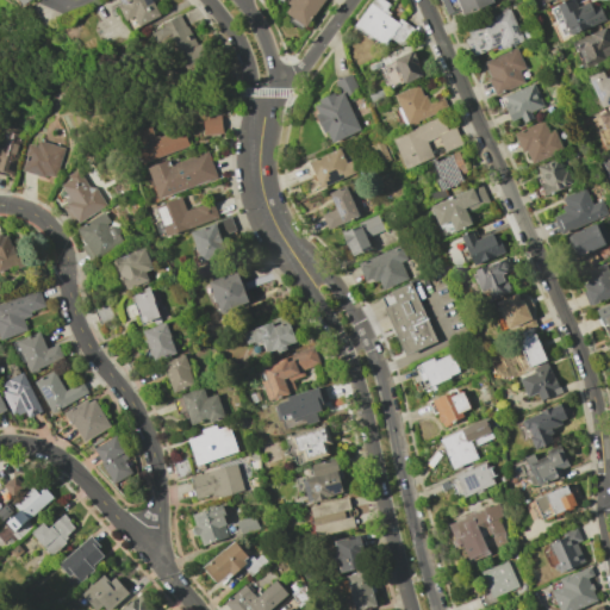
[(134,17),(137,25),(159,16),(150,0),(114,0),(125,20),(134,17)]
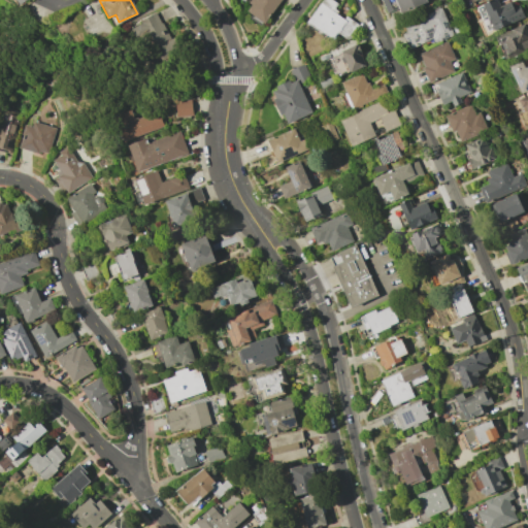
[(279,0),(248,0),(242,9),(265,24),(279,0)]
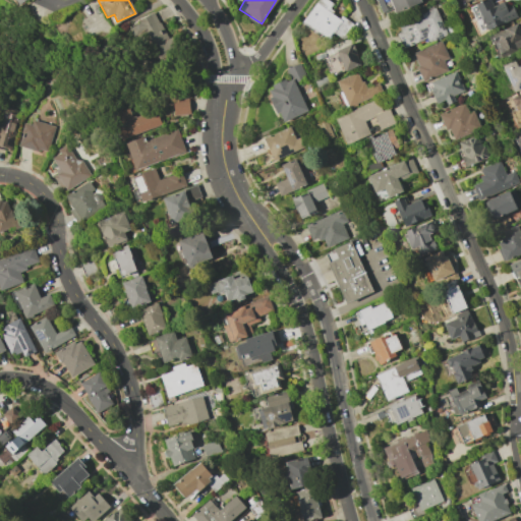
[(334,4),(327,0),(316,0),(301,22),(327,40),(333,33),(341,39),(351,24),(330,10),(334,4)]
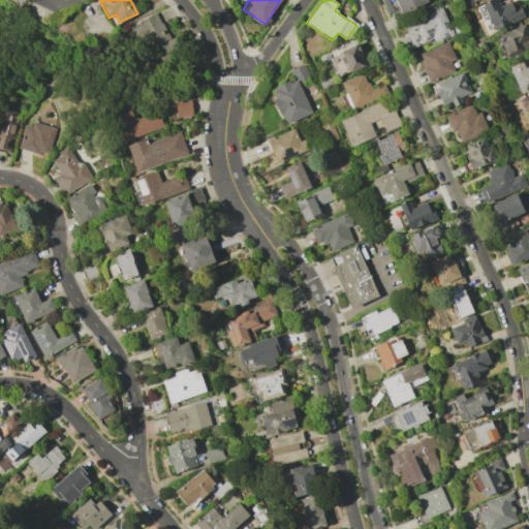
[(395,0),(401,13),(428,2),(426,0),(395,0)]
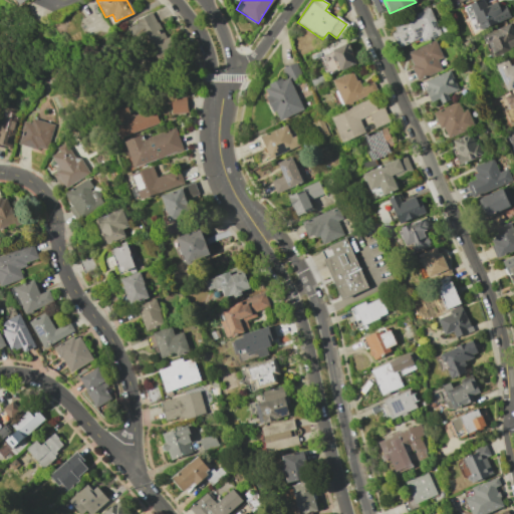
[(477,0),(468,4),(480,30),(510,16),(505,6),(499,9),(496,1),(486,6),(483,0),(477,0)]
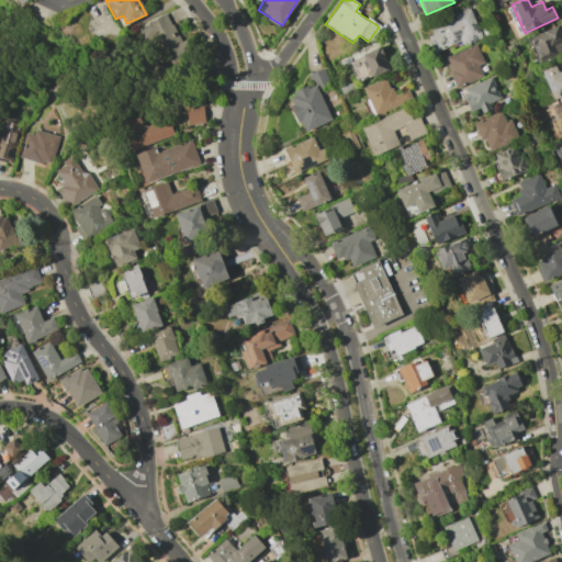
[(481,35),(470,11),(425,31),(436,55),(481,35)]
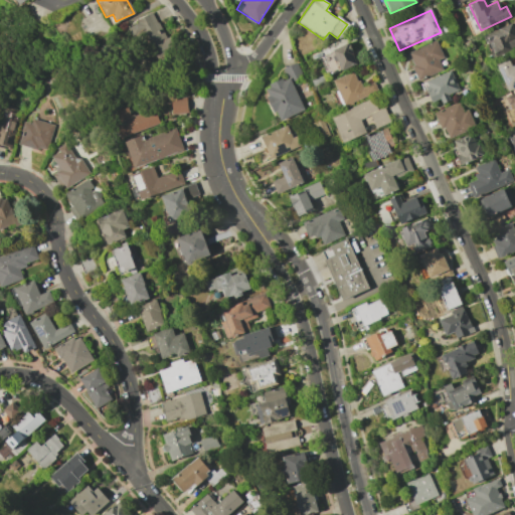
[(164,38),(153,12),(137,19),(155,61),(176,52),(170,36),(164,38)]
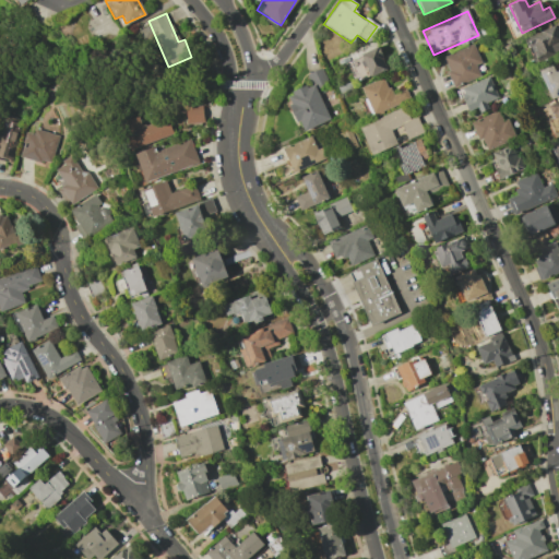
[(558,35),(555,25),(525,37),(535,61),(558,51),(558,35)]
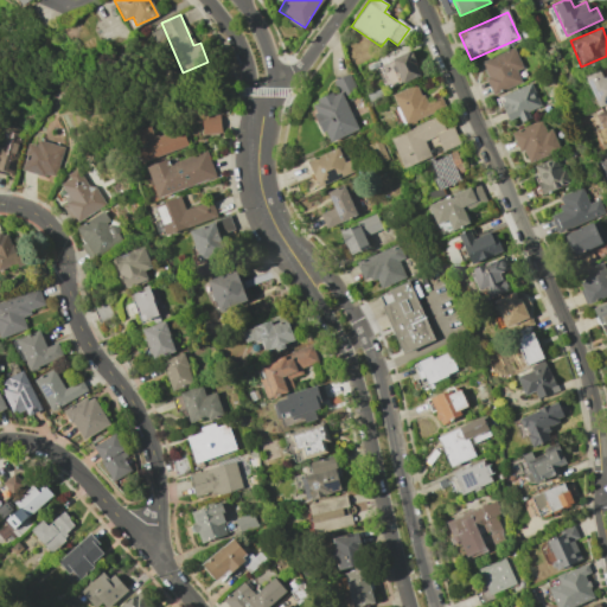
[(521,69),(515,49),(480,61),(491,94),(521,84),(517,70),(521,69)]
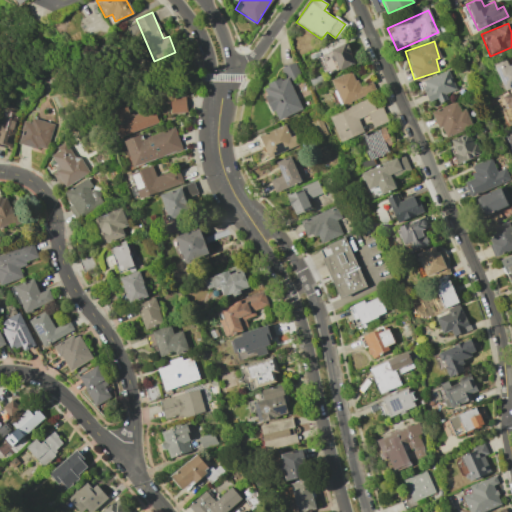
[(327,75),(355,63),(346,43),(319,55),(327,75)]
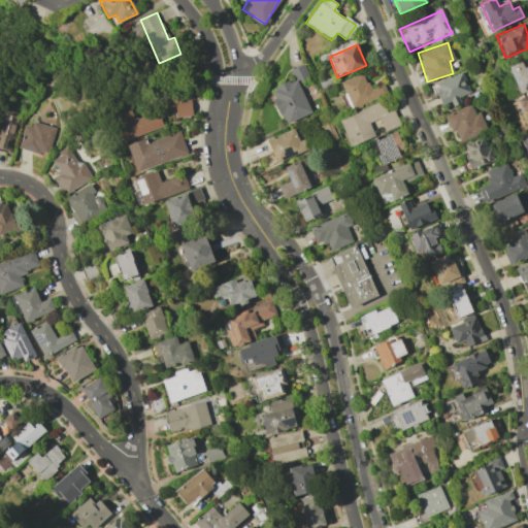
[(527,89),(527,56),(527,57),(527,65),(524,68),(521,61),(507,66),(519,93),(527,89)]
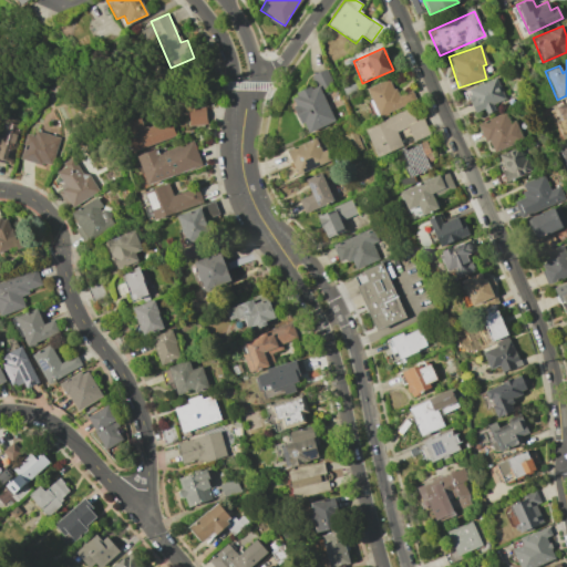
[(333,122),(318,84),(319,84),(315,73),(310,75),(315,85),(290,96),(306,133),(333,122)]
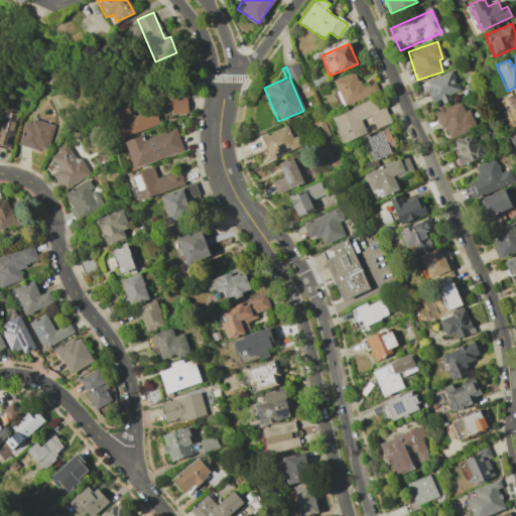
[(344,106),(378,91),(374,83),(361,88),(355,72),(333,81),(344,106)]
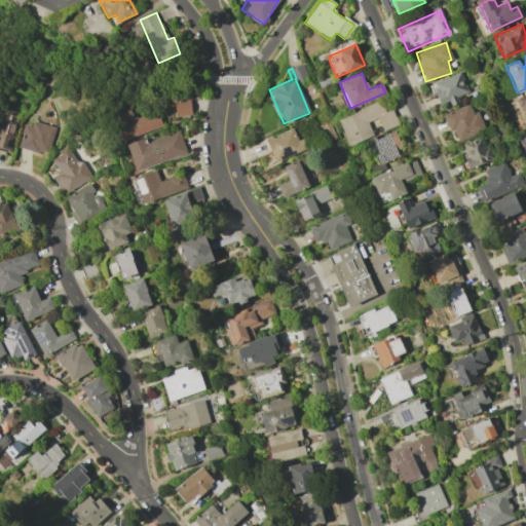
[(439,105),(449,102),(450,106),(459,103),(457,97),(467,94),(461,73),(431,82),(439,105)]
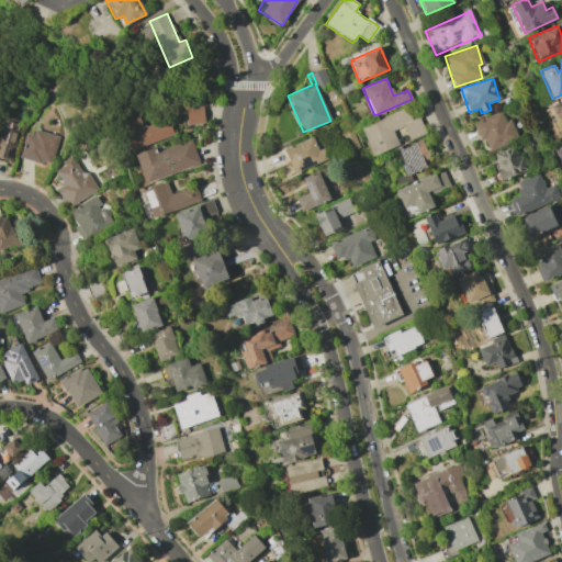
[(561,99),(551,102),(561,132),(561,99)]
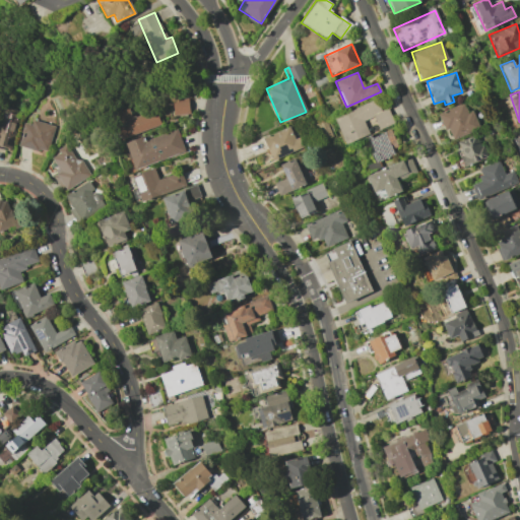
[(189,114),(188,99),(172,100),(173,115),(189,114)]
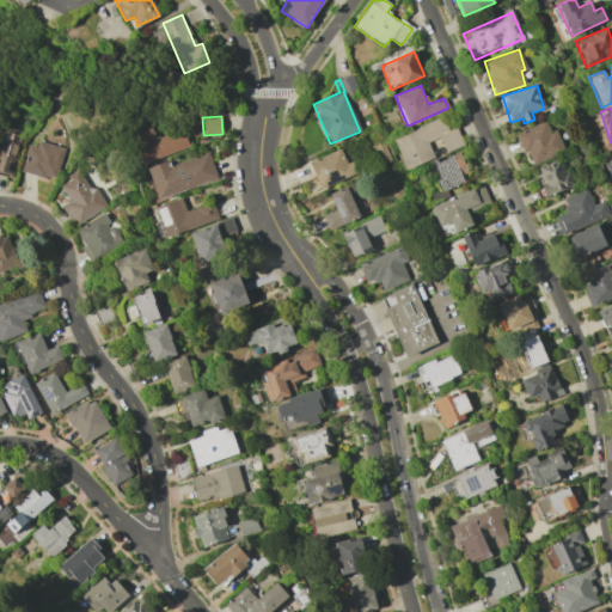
[(407,170),(434,158),(428,142),(439,138),(445,152),(463,145),(456,127),(448,130),(444,117),(393,138),(407,170)]
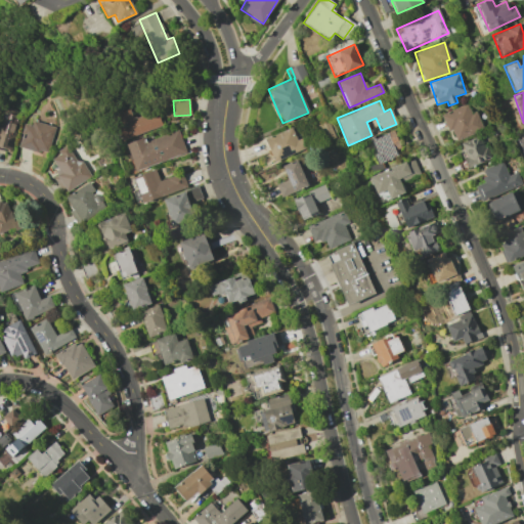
[(442,113),(452,139),(482,129),(476,111),(470,113),(467,103),(442,113)]
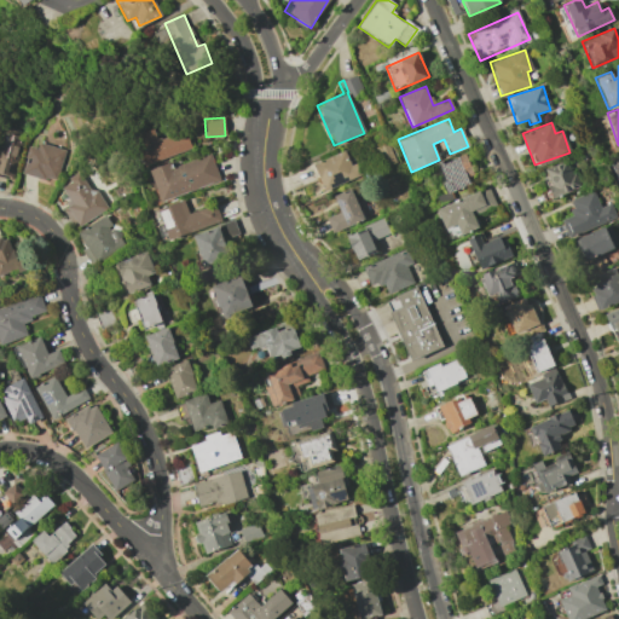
[(191,149),(184,129),(157,139),(154,128),(133,134),(143,166),(191,149)]
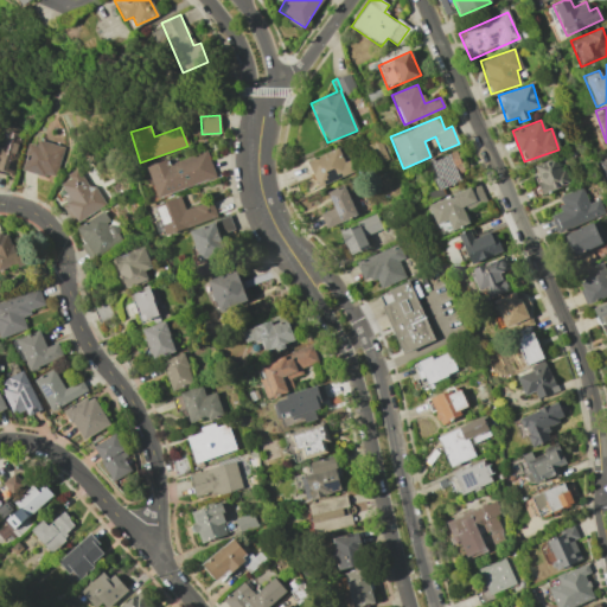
[(19,131),(0,127),(0,173),(13,176),(19,131)]
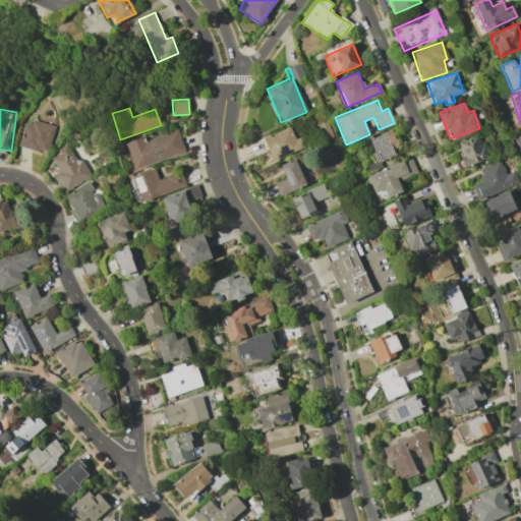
[(48,153),(54,126),(23,120),(18,147),(48,153)]
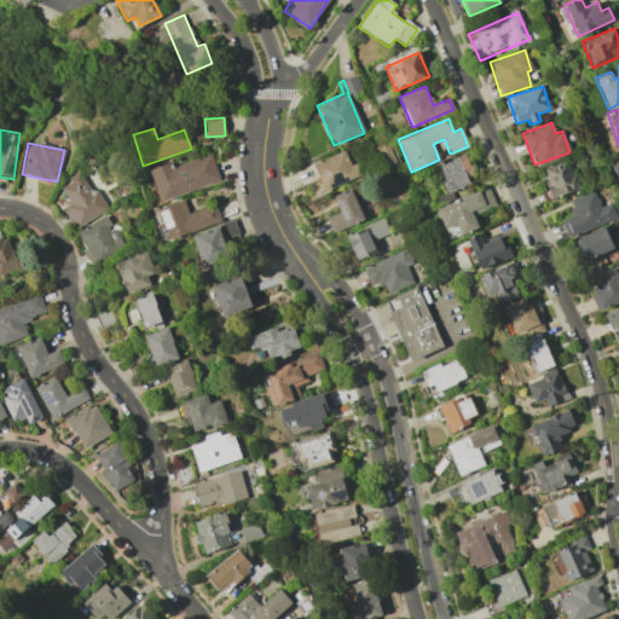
[(350,165),(346,152),(313,162),(322,189),(362,177),(357,162),(350,165)]
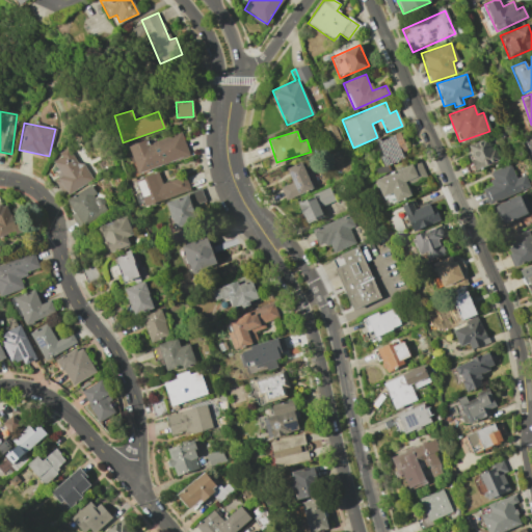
[(189,155),(181,132),(148,143),(147,139),(128,145),(137,174),(189,155)]
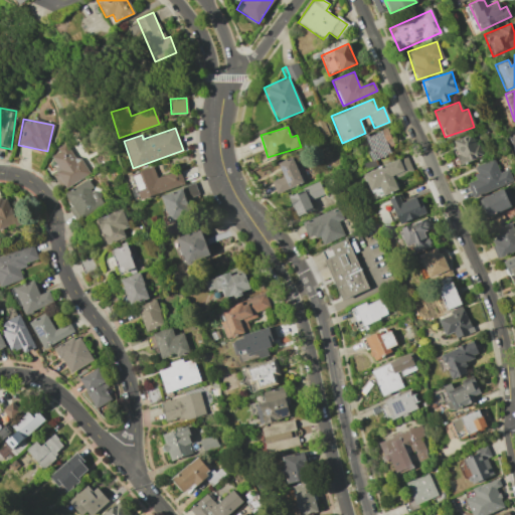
[(481,157),(473,133),(451,141),(459,164),(481,157)]
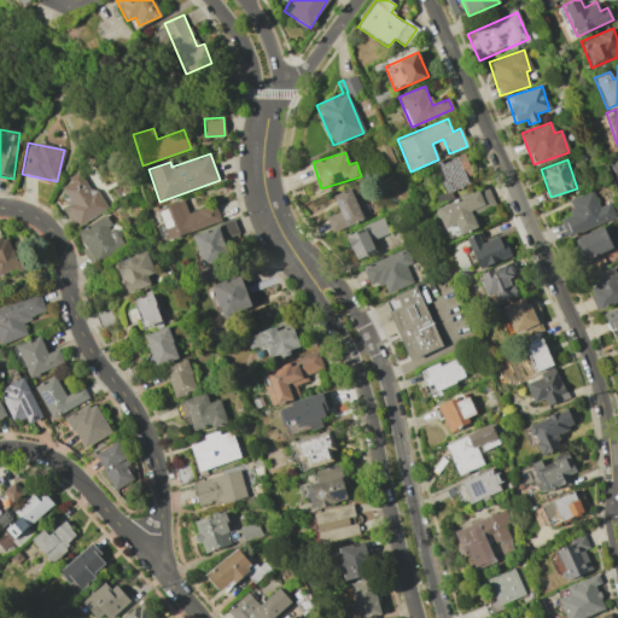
[(105,210),(83,172),(59,185),(71,205),(63,210),(74,228),(105,210)]
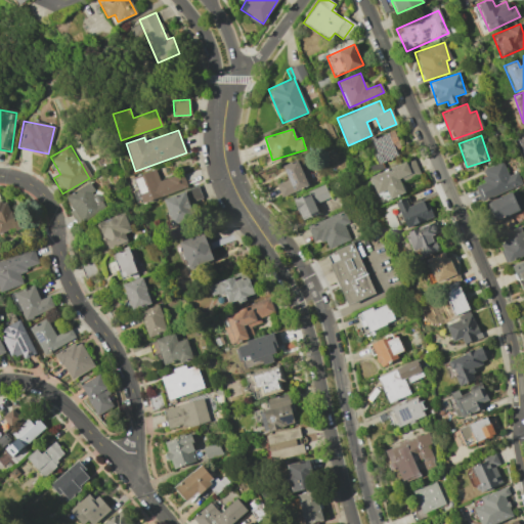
[(288,179),(275,184),(280,197),(307,186),(297,160),(282,165),(288,179)]
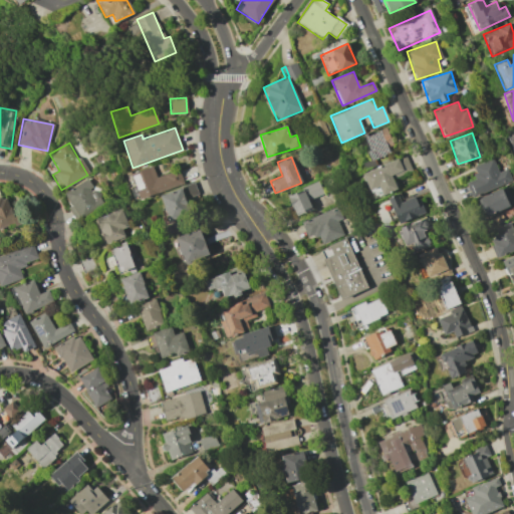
[(412,171),(407,157),(361,173),(368,190),(378,187),(381,195),(398,189),(394,178),(412,171)]
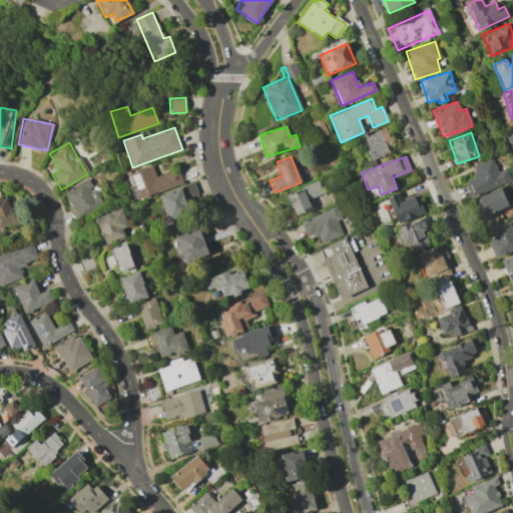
[(497,171),(492,158),(470,166),(475,178),(465,181),(470,195),(510,181),(506,168),(497,171)]
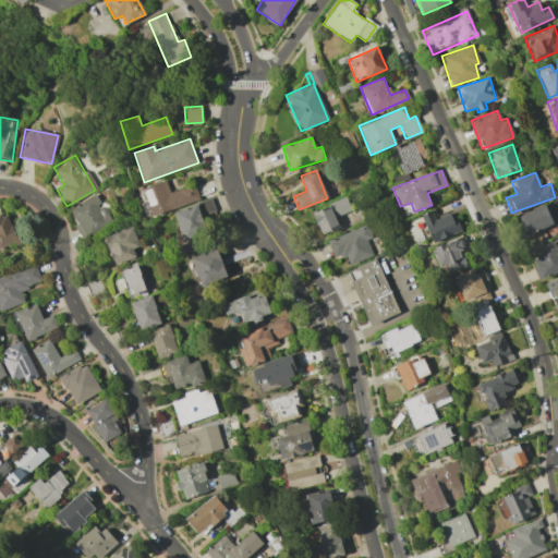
[(152,217),(198,199),(193,183),(169,192),(165,180),(142,189),(152,217)]
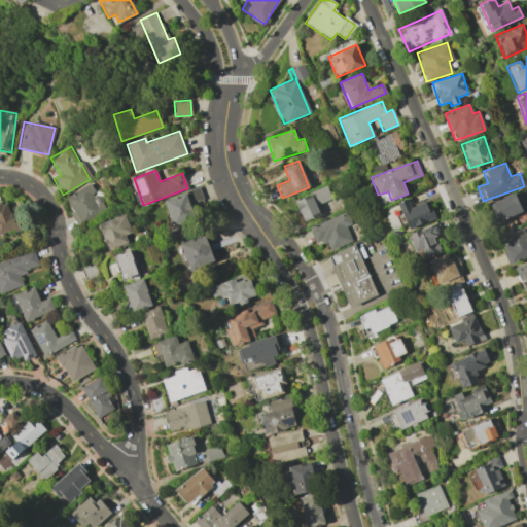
[(106,210),(91,183),(63,199),(78,225),(106,210)]
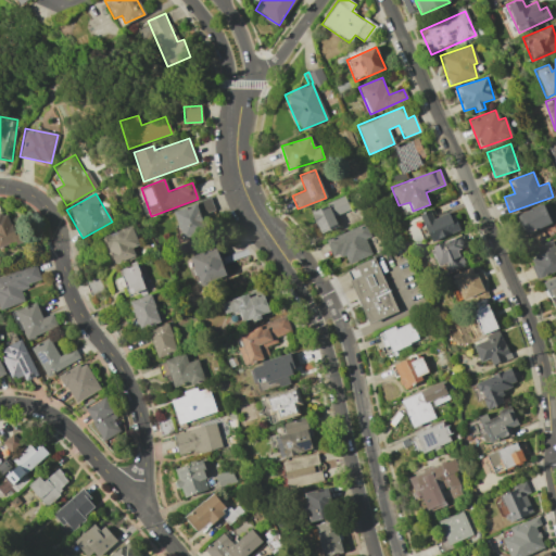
[(310,211),(319,234),(338,226),(333,216),(350,210),(343,197),(310,211)]
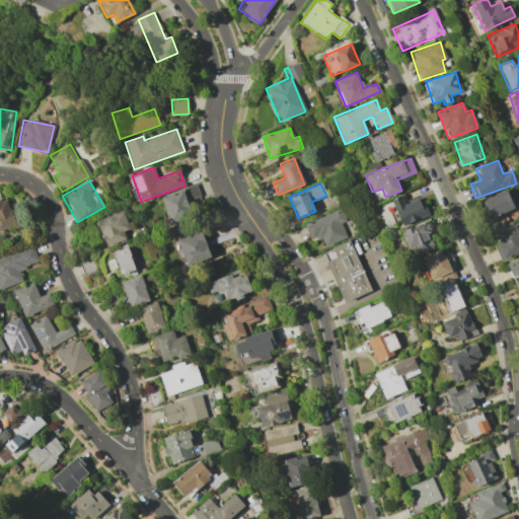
[(170,224),(192,216),(187,202),(200,197),(196,184),(160,198),(170,224)]
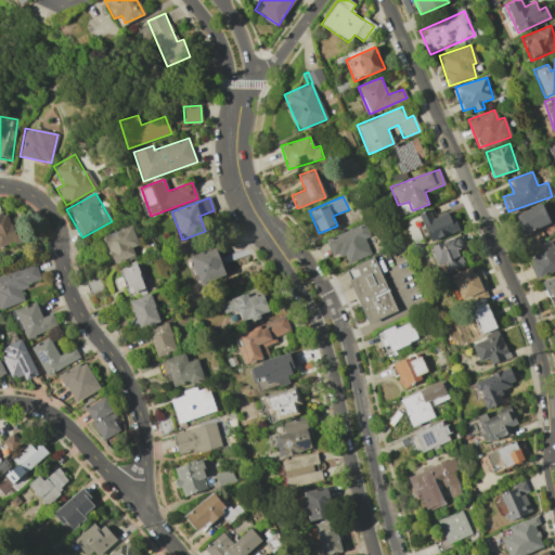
[(523,234),(550,223),(542,204),(515,214),(523,234)]
